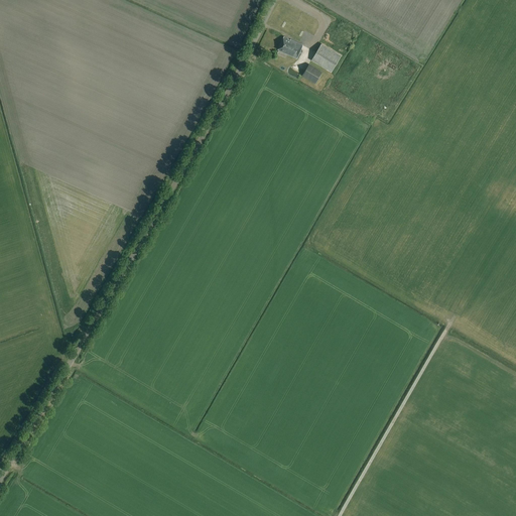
[(290,35),(305,41),(308,34),(293,27),(290,35)]
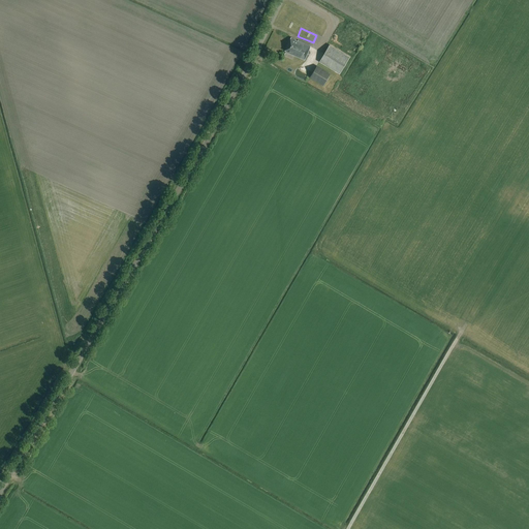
[(291,38),(285,51),(304,59),(310,47),(291,38)]
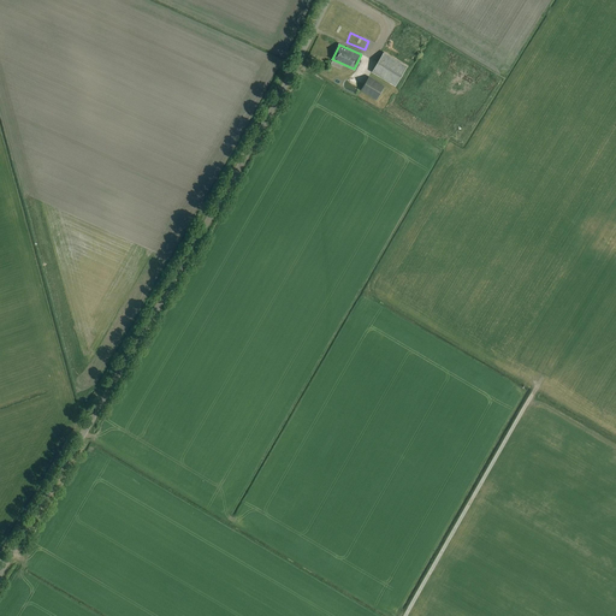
[(384,53),(372,72),(396,86),(407,66),(384,53)]
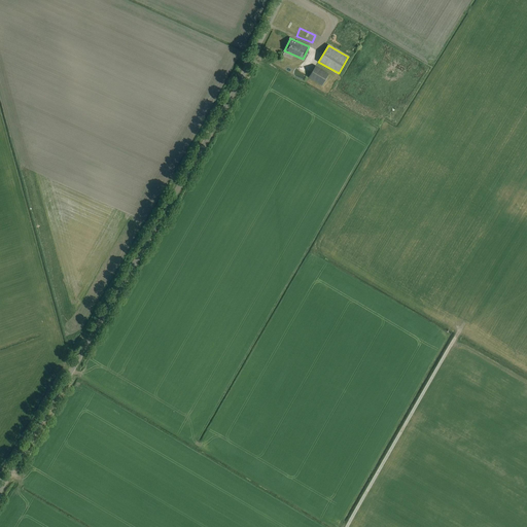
[(295,62),(297,59),(279,50),(277,54),(295,62)]
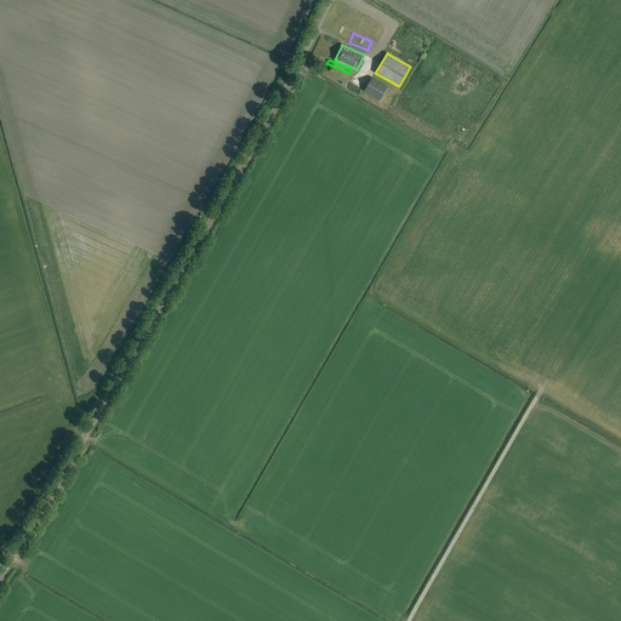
[(388,86),(372,78),(364,91),(380,101),(388,86)]
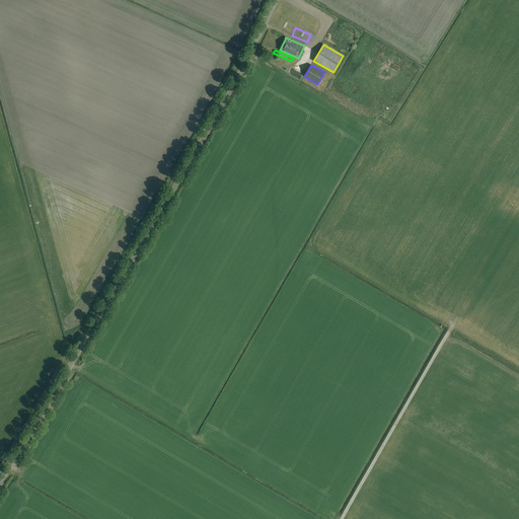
[(311,89),(314,84),(301,76),(298,81),(311,89)]
